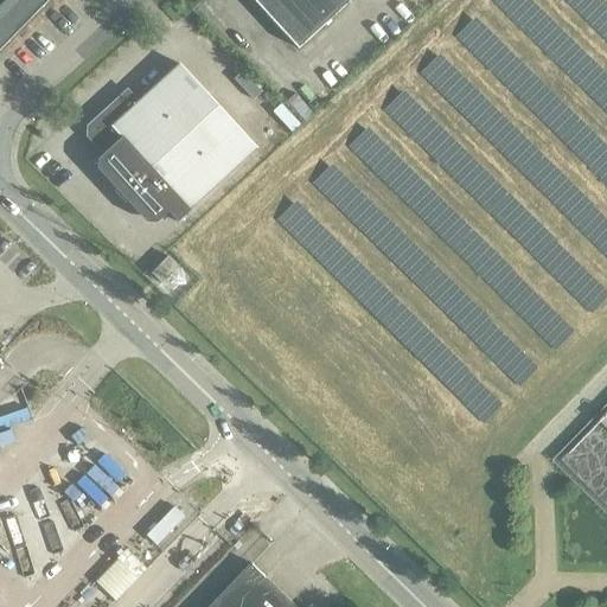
[(0,0),(0,50),(5,45),(49,0),(0,0)]
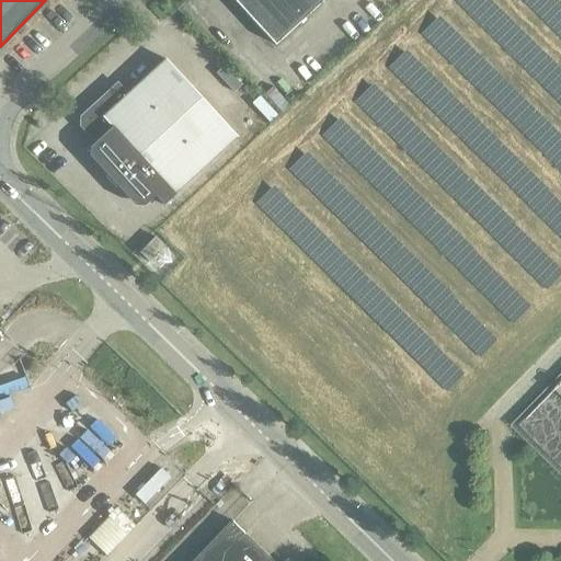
[(232,0),(275,45),(323,0),(232,0)]
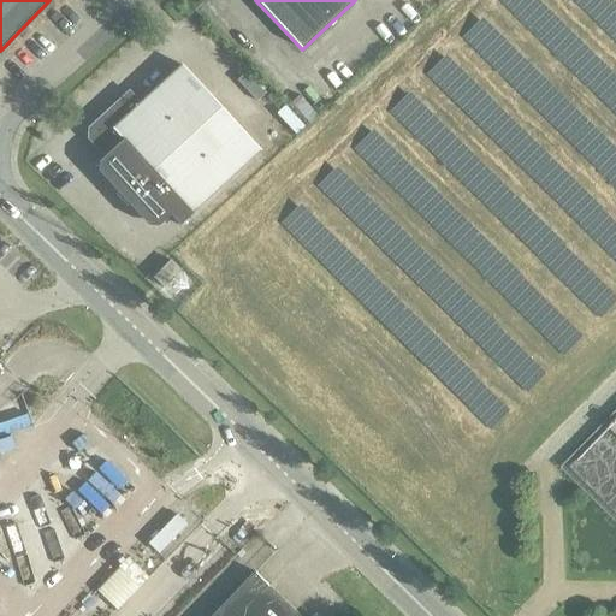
[(615,0),(600,16),(615,33),(615,0)]
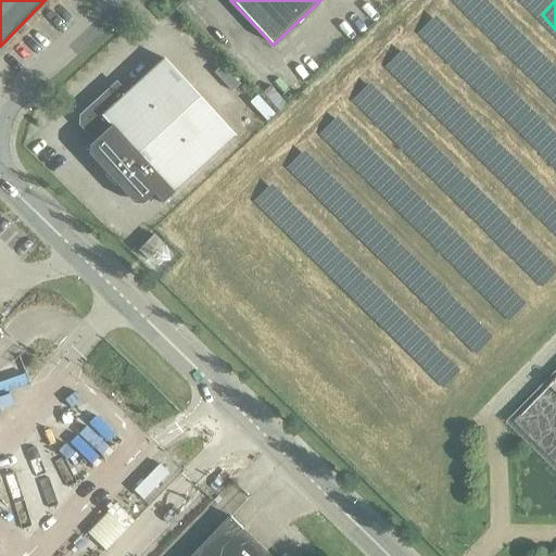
[(519,60),(555,98),(555,65),(534,45),(519,60)]
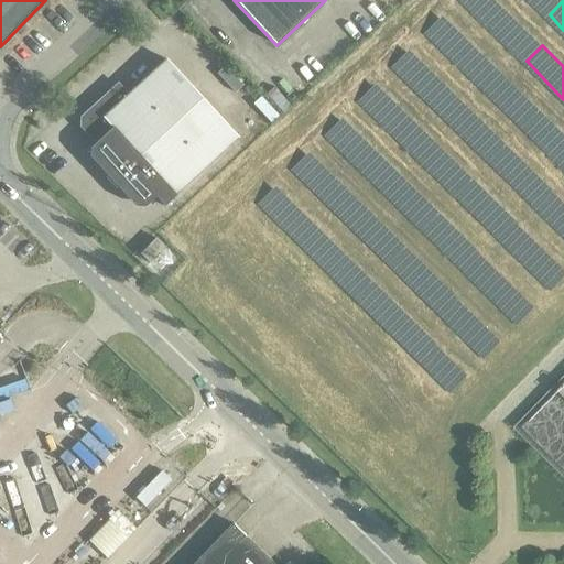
[(80,122),(97,141),(90,148),(89,158),(136,207),(144,208),(152,201),(155,197),(164,207),(176,196),(175,195),(238,138),(166,60),(126,97),(118,88),(80,122)]
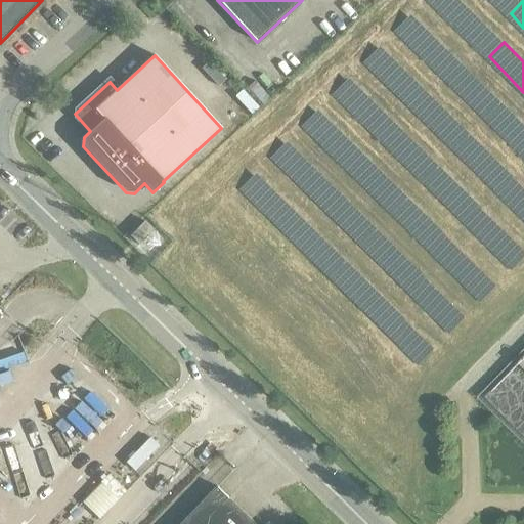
[(465,93),(523,150),(523,123),(478,80),(465,93)]
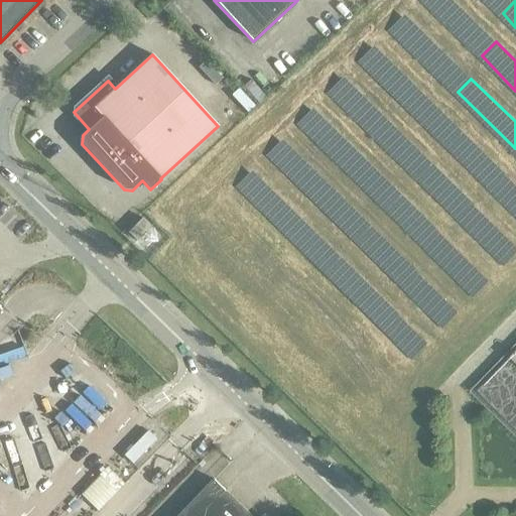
[(437,106),(423,120),(481,179),(496,166),(437,106)]
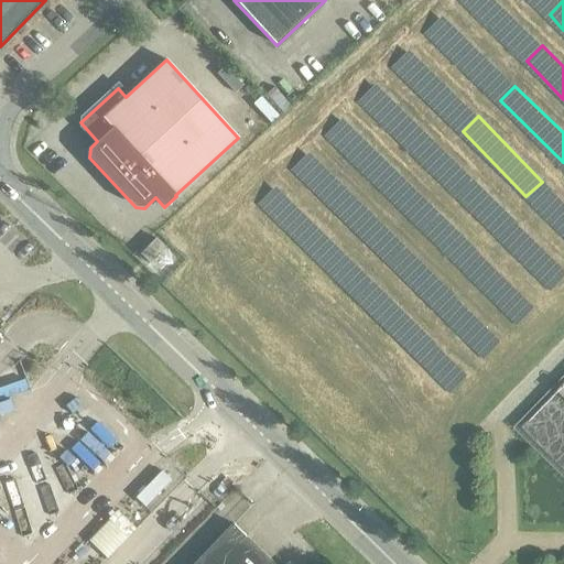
[(496,235),(513,219),(434,134),(418,150),(496,235)]
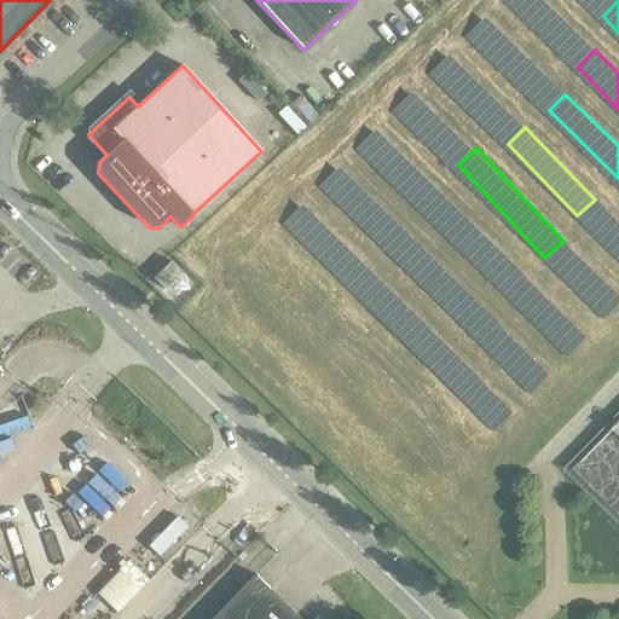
[(417,200),(510,299),(530,281),(437,181),(417,200)]
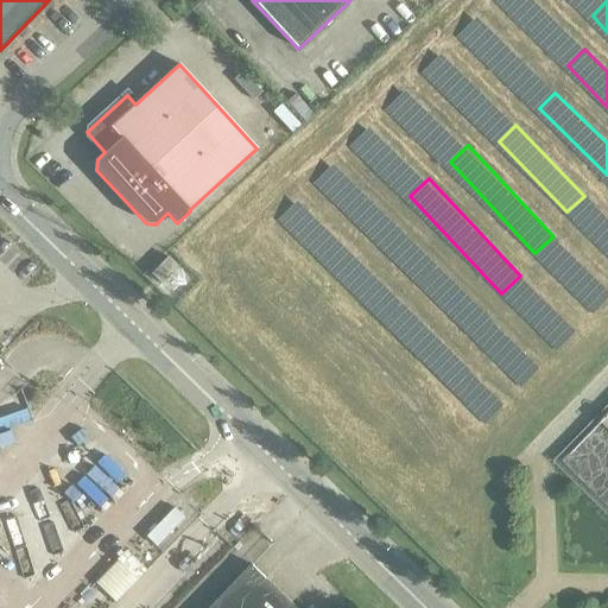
[(475,302),(405,234),(394,245),(398,249),(393,254),(458,318),(475,302)]
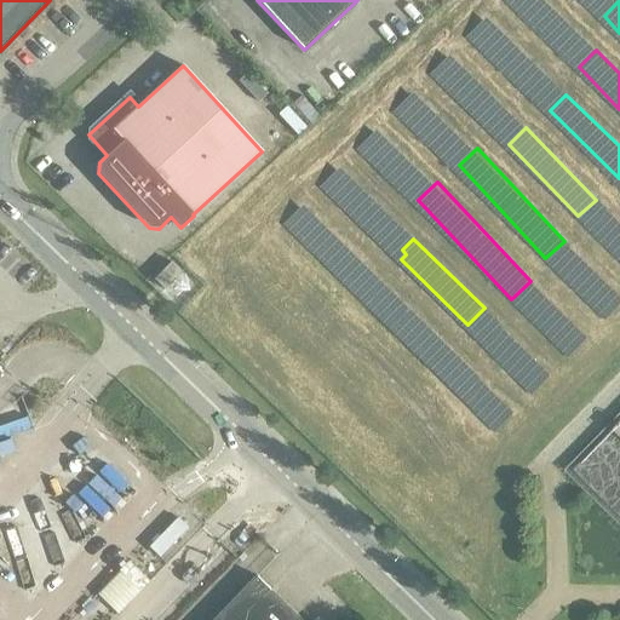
[(171,263),(154,280),(165,290),(182,273),(171,263)]
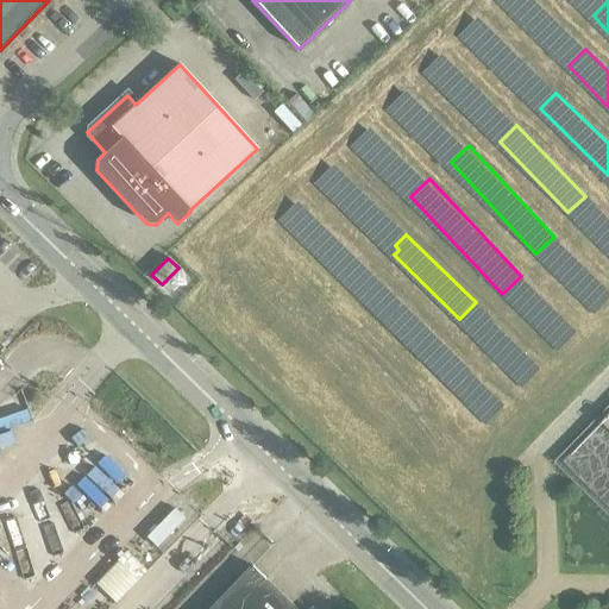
[(608,415),(564,462),(608,506),(608,415)]
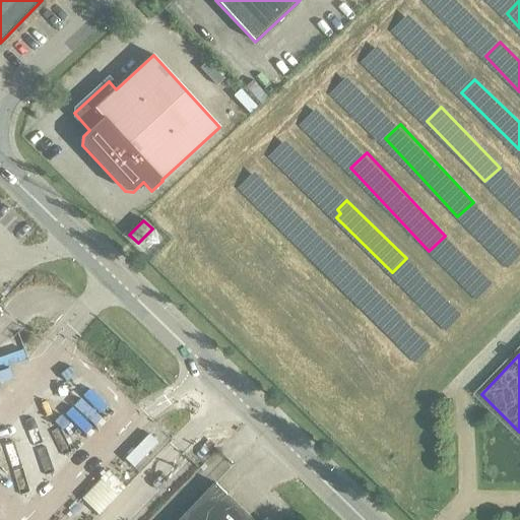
[(82,400),(71,410),(87,428),(98,416),(82,400)]
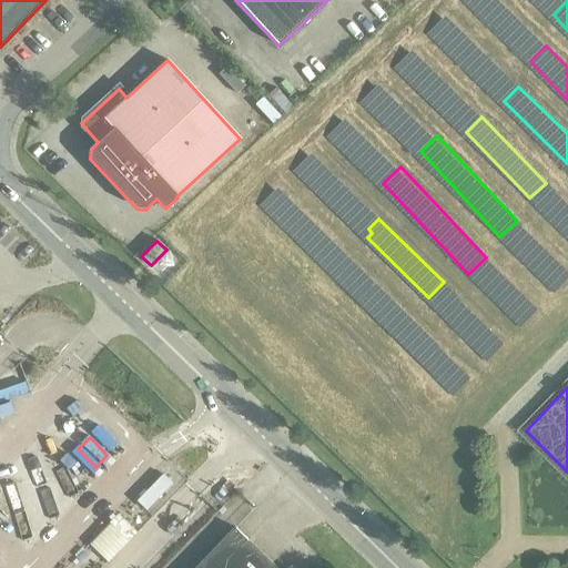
[(137,501),(146,510),(173,484),(163,474),(137,501)]
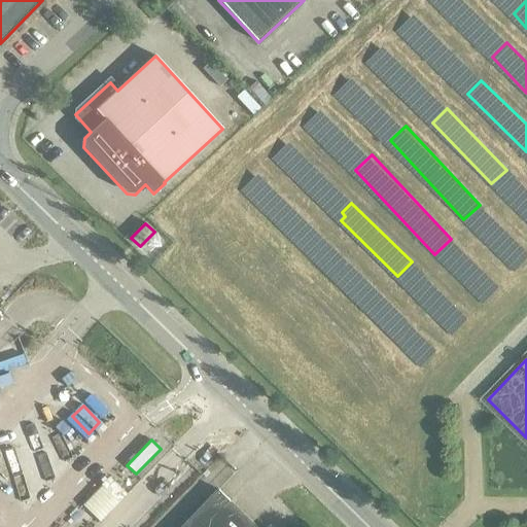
[(179,526),(255,526),(216,489),(179,526)]
